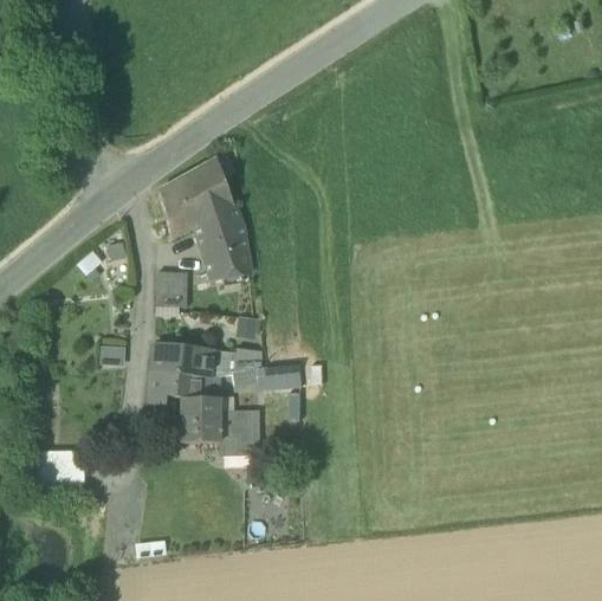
[(174,239),(195,226),(234,204),(219,159),(218,157),(160,191),(160,192),(161,192),(174,239)]
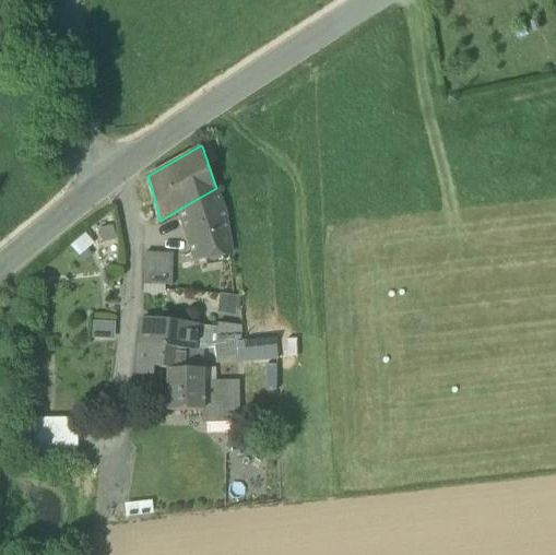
[(217,188),(216,188),(180,209),(197,258),(233,251),(226,211),(217,188)]
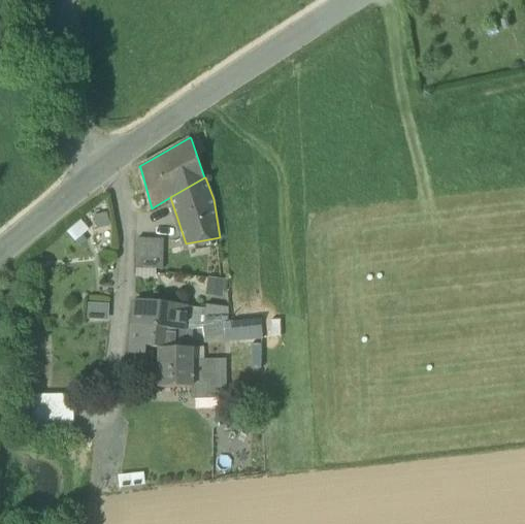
[(138,266),(164,267),(165,237),(138,237),(138,266)]
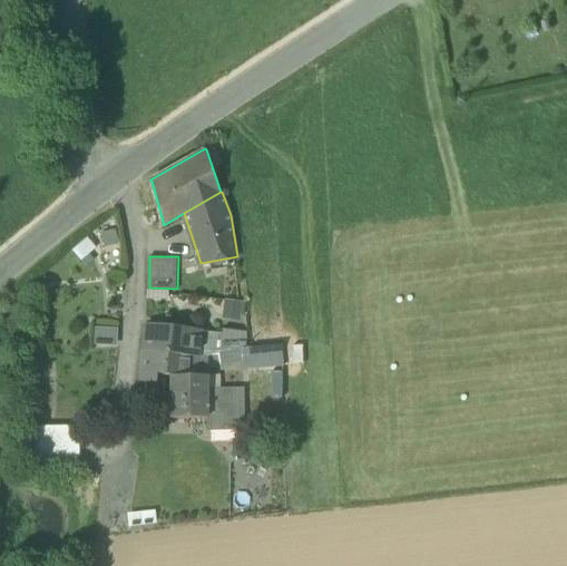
[(147,322),(144,348),(201,354),(216,351),(218,331),(204,330),(204,329),(147,322)]
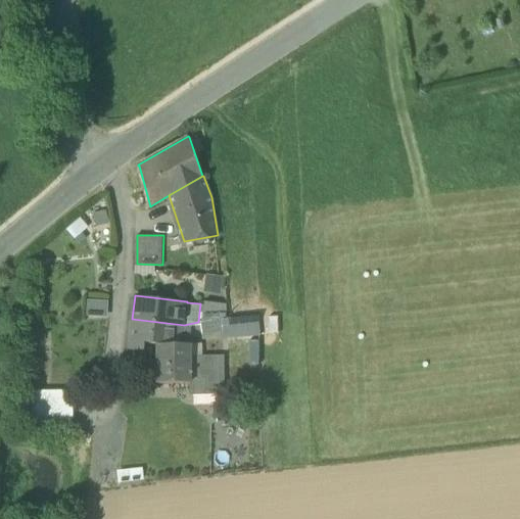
[(88,299),(88,318),(109,317),(111,299),(88,299)]
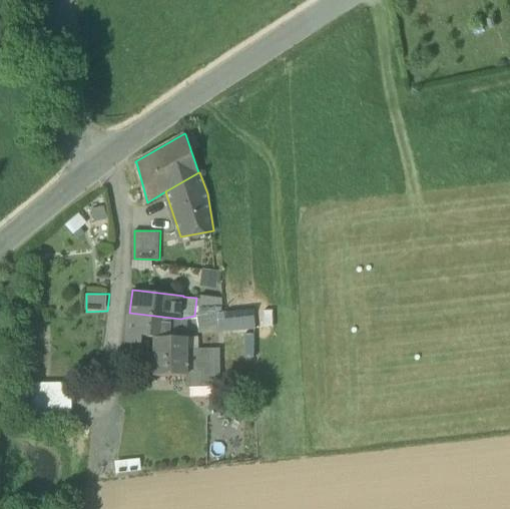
[(218,312),(198,316),(199,321),(200,327),(220,323),(218,312)]
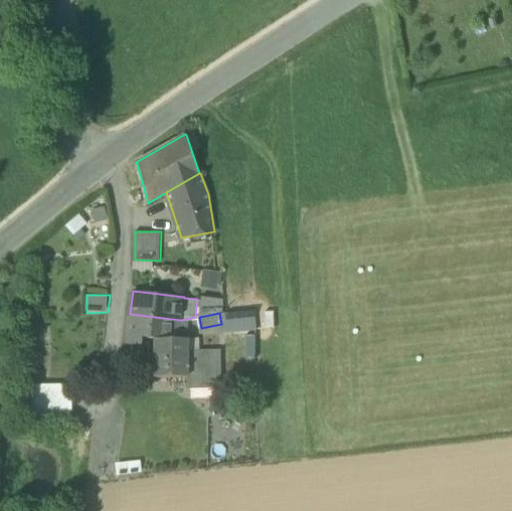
[(156,376),(188,376),(188,349),(188,338),(180,338),(181,326),(181,320),(130,314),(127,342),(143,344),(143,336),(156,337),(156,376)]
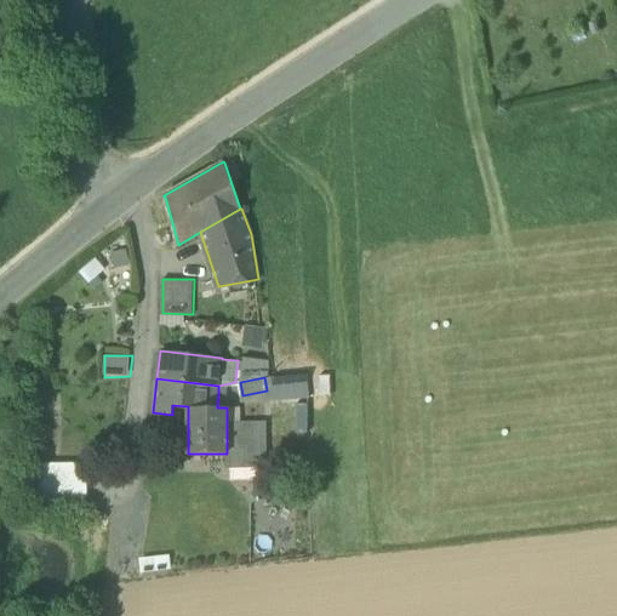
[(218,393),(241,388),(240,382),(235,382),(218,386),(218,393)]
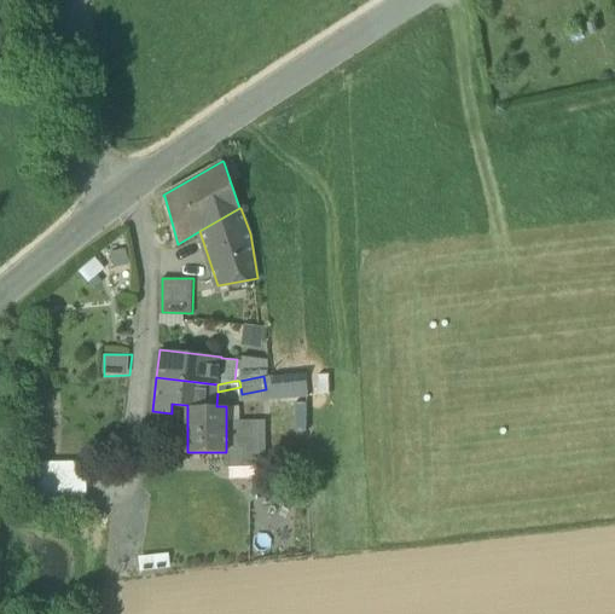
[(226,420),(226,452),(238,451),(238,450),(253,450),(253,418),(226,420)]
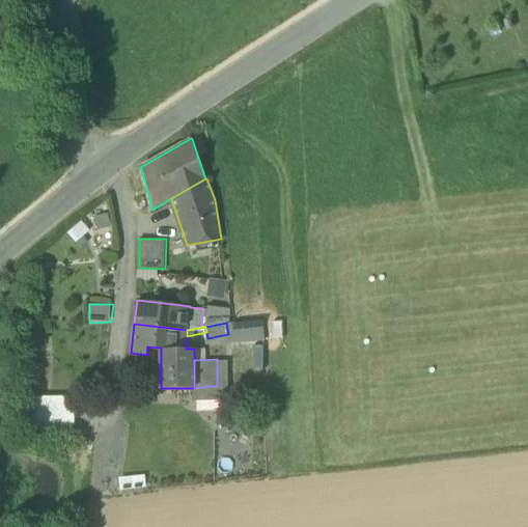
[(217,359),(217,386),(229,386),(228,359),(217,359)]
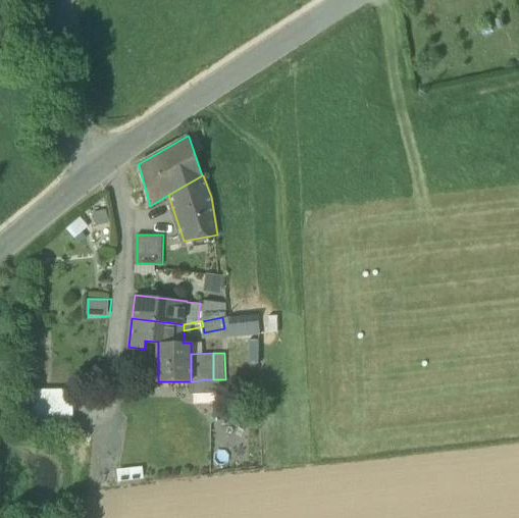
[(201,379),(201,380),(201,393),(225,392),(225,379),(213,379),(201,379)]
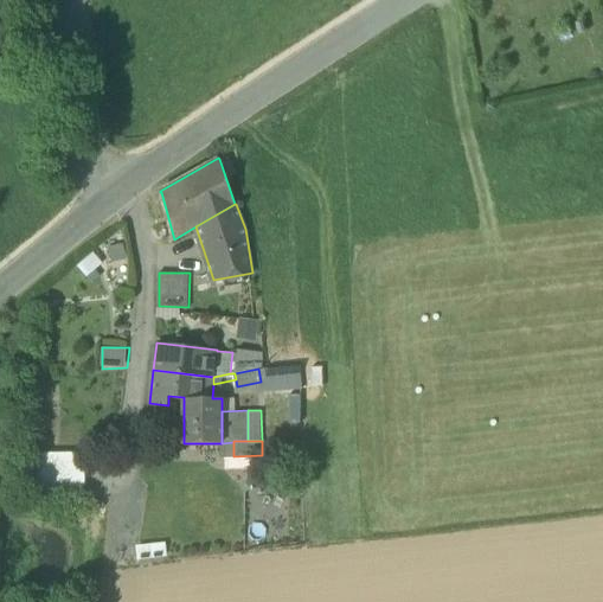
[(222,456),(233,456),(233,442),(222,443),(222,456)]
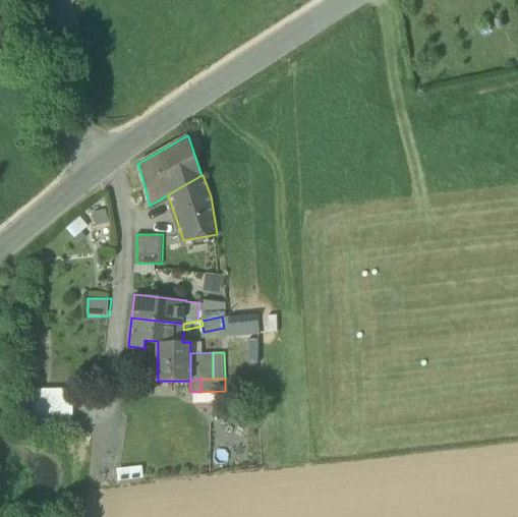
[(27,425),(63,424),(63,406),(27,407),(27,425)]
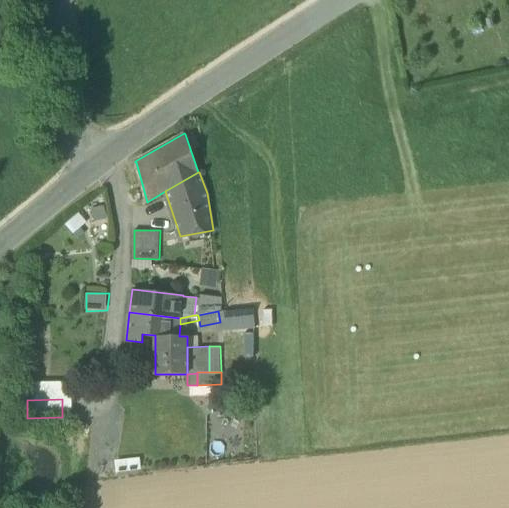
[(115,469),(139,465),(137,454),(113,458),(115,469)]
